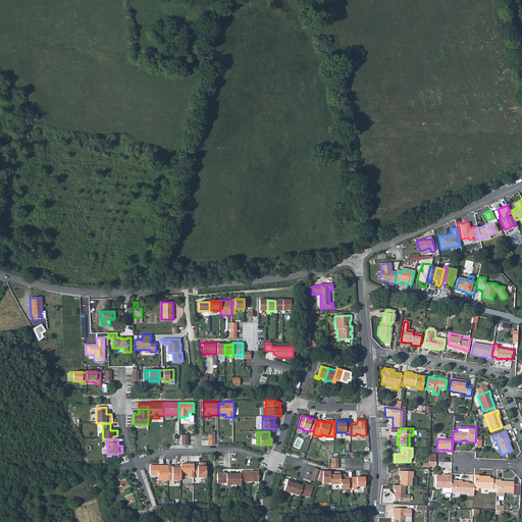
[(194,478),(194,465),(194,463),(189,463),(189,464),(180,464),(180,466),(180,473),(189,473),(189,478),(194,478)]
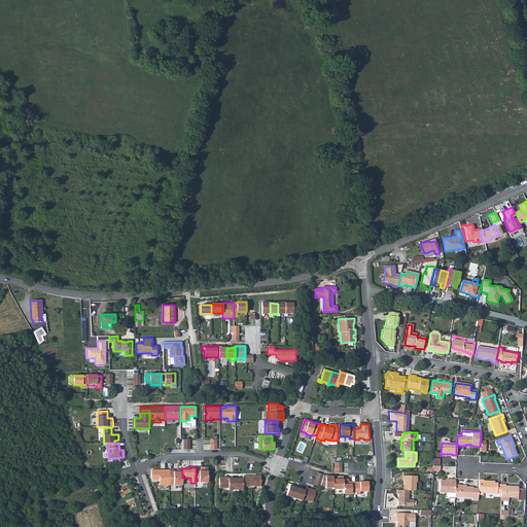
[(200,469),(196,469),(196,483),(208,483),(208,467),(202,467),(202,470),(200,470),(200,469)]
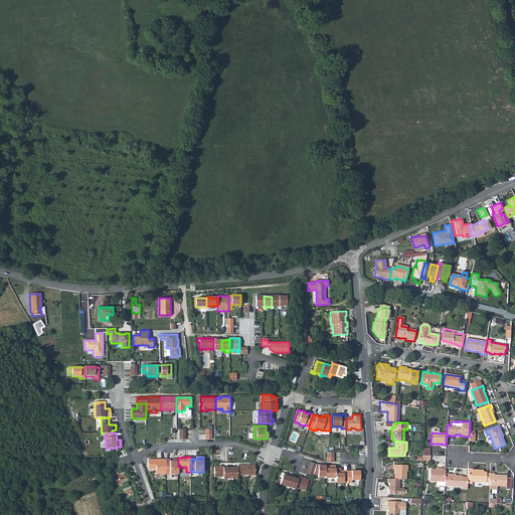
[(165,475),(166,460),(158,460),(156,460),(148,459),(148,467),(149,470),(156,470),(156,475),(165,475)]
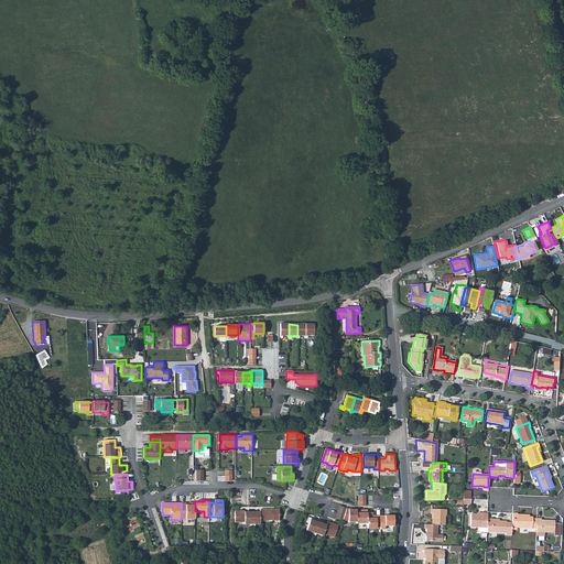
[(186,503),(182,503),(181,520),(195,520),(195,511),(195,503),(190,503),(190,505),(186,505),(186,503)]
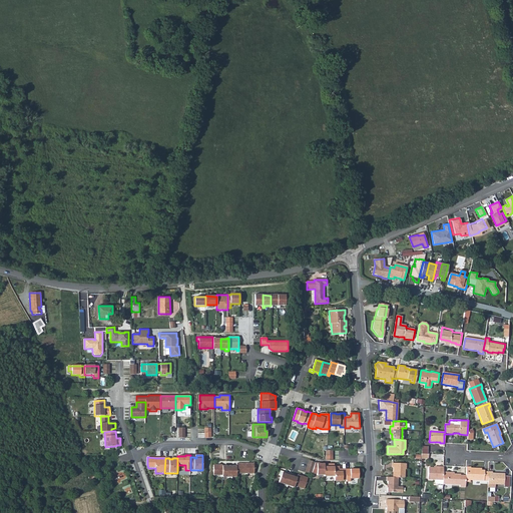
[(313,474),(316,463),(316,462),(309,460),(306,472),(313,474)]
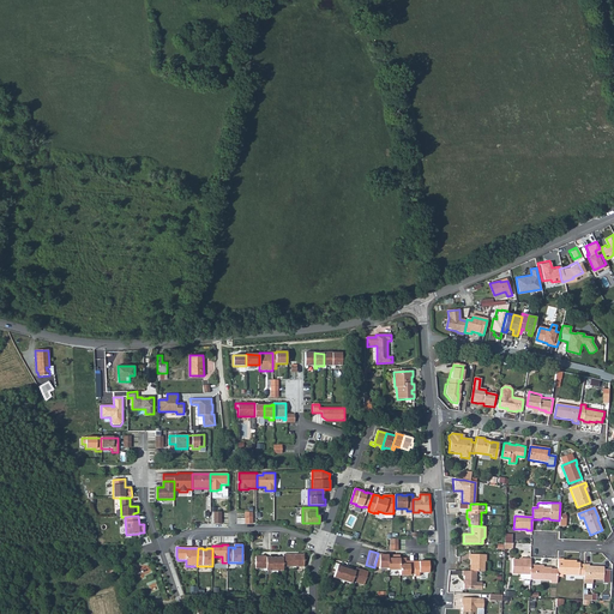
[(294,566),(294,554),(283,554),(283,558),(283,569),(287,569),(287,566),(294,566)]
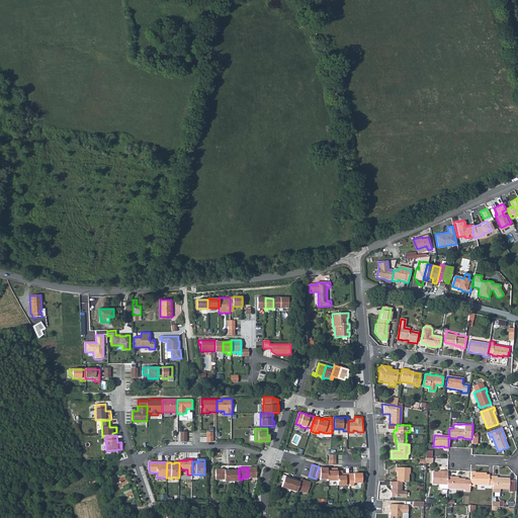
[(257,467),(248,467),(248,478),(248,480),(250,480),(250,478),(257,478),(257,467)]
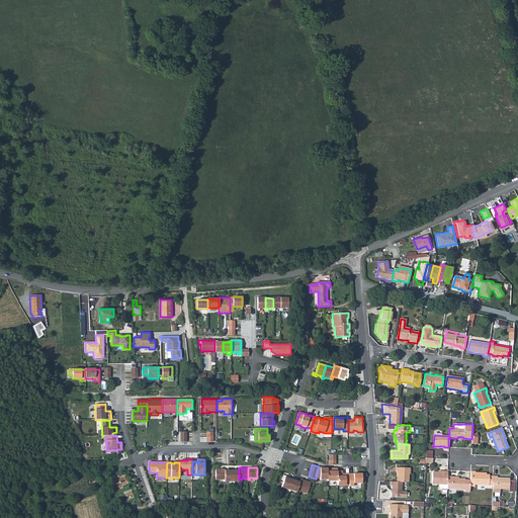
[(322,467),(319,467),(316,479),(321,479),(321,480),(328,480),(328,470),(328,468),(322,468),(322,467)]
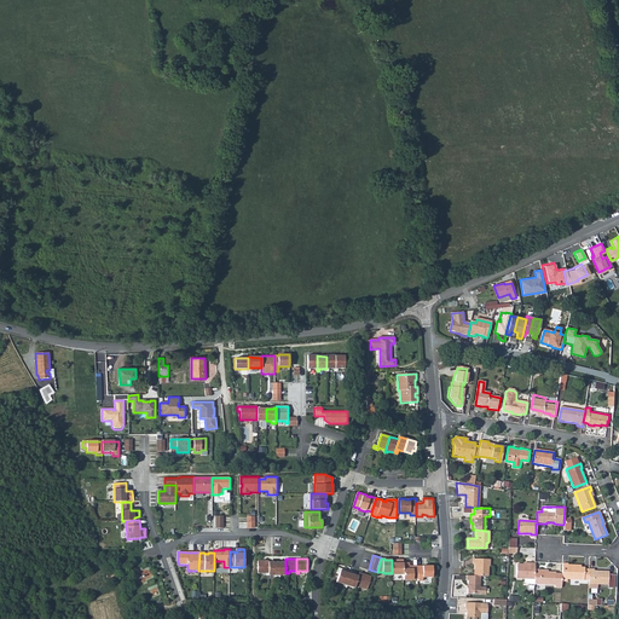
[(480,576),(487,576),(487,565),(489,565),(489,559),(473,559),(473,563),(474,563),(474,568),(475,568),(475,576),(480,576)]
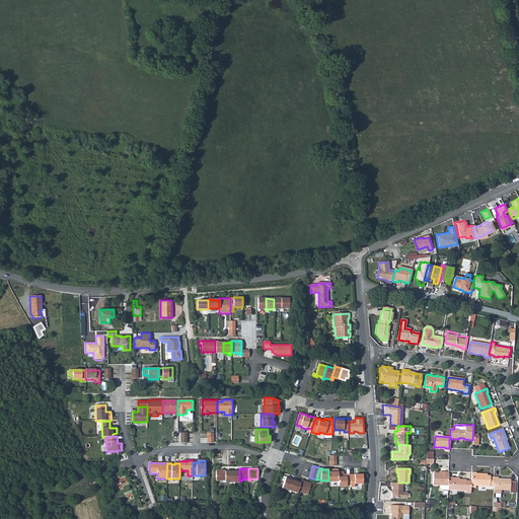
[(339,482),(339,471),(339,469),(332,469),(332,471),(328,471),(328,480),(328,482),(339,482)]
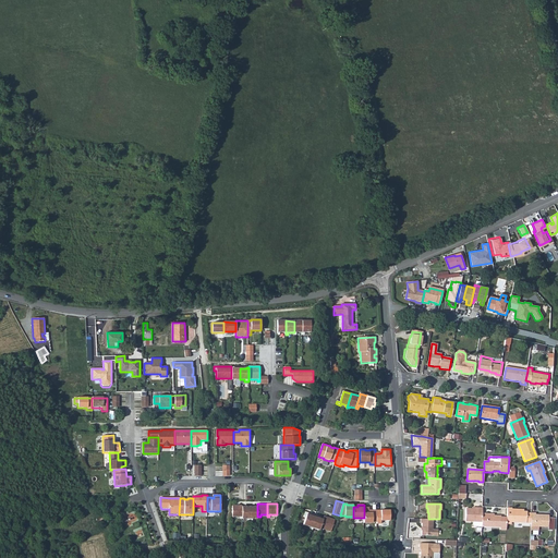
[(242,519),(242,507),(242,506),(232,506),(232,517),(240,517),(240,519),(242,519)]
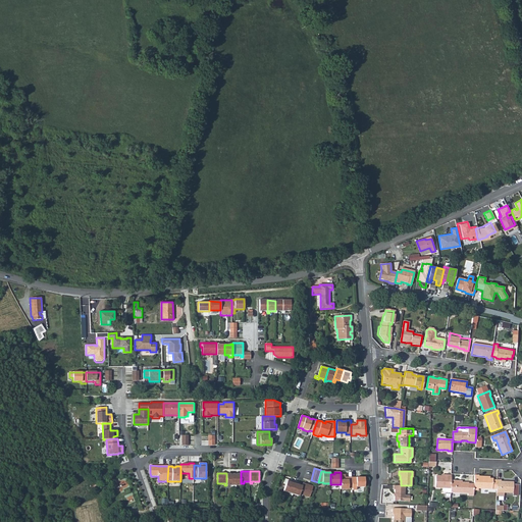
[(353,488),(353,477),(346,477),(346,474),(341,474),(341,484),(341,489),(349,489),(349,488),(353,488)]
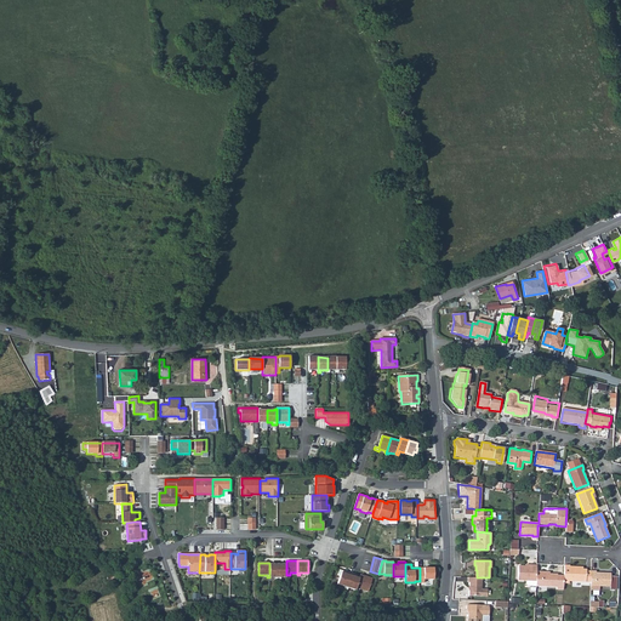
[(528,587),(535,587),(536,573),(536,565),(531,565),(531,567),(524,567),(518,567),(517,581),(527,581),(527,586),(528,587)]
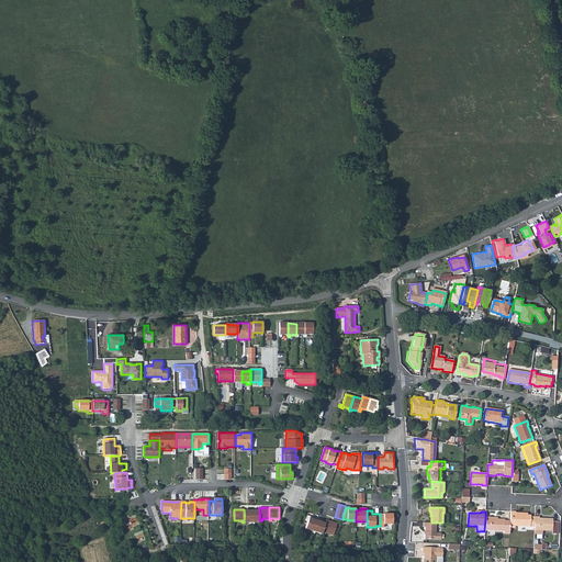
[(515,512),(509,512),(509,523),(508,529),(514,529),(514,527),(534,528),(535,518),(531,518),(531,516),(527,516),(525,516),(526,514),(515,514),(515,512)]
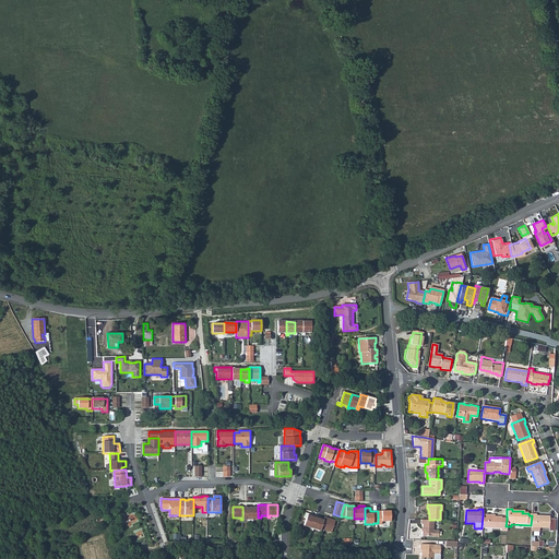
[(391,511),(378,511),(378,523),(378,525),(382,525),(382,522),(391,521),(391,511)]
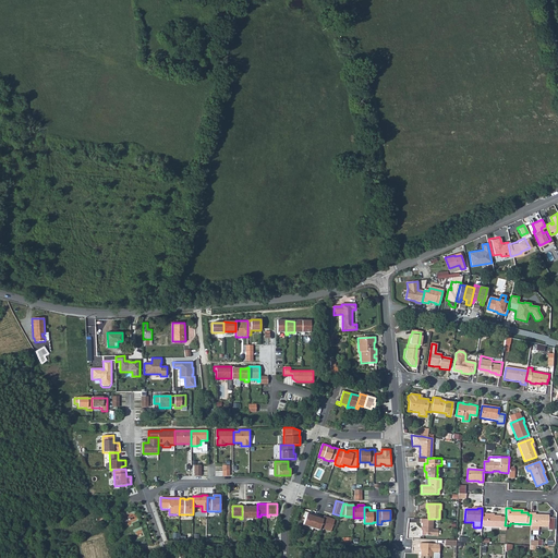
[(312,530),(315,517),(308,514),(308,513),(305,512),(304,517),(306,518),(304,525),(311,528),(310,530),(312,530)]
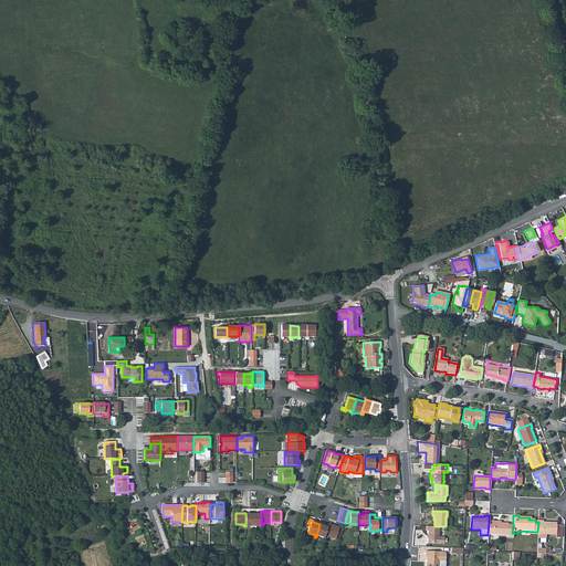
[(542,521),(538,521),(538,522),(537,532),(537,537),(545,538),(546,535),(556,535),(556,523),(542,522),(542,521)]
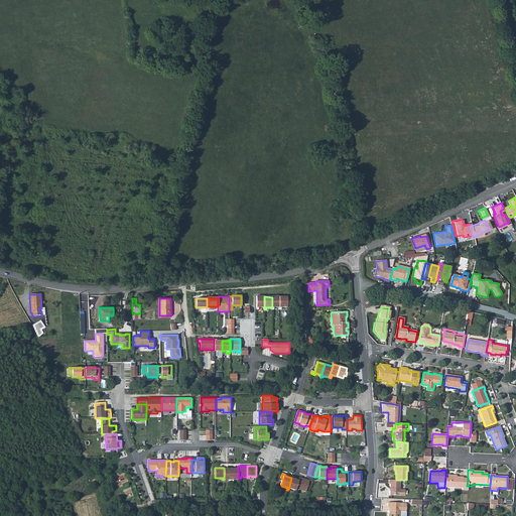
[(449,476),(445,476),(444,488),(444,489),(462,489),(462,491),(467,491),(467,486),(468,480),(463,480),(463,478),(457,478),(449,478),(449,476)]
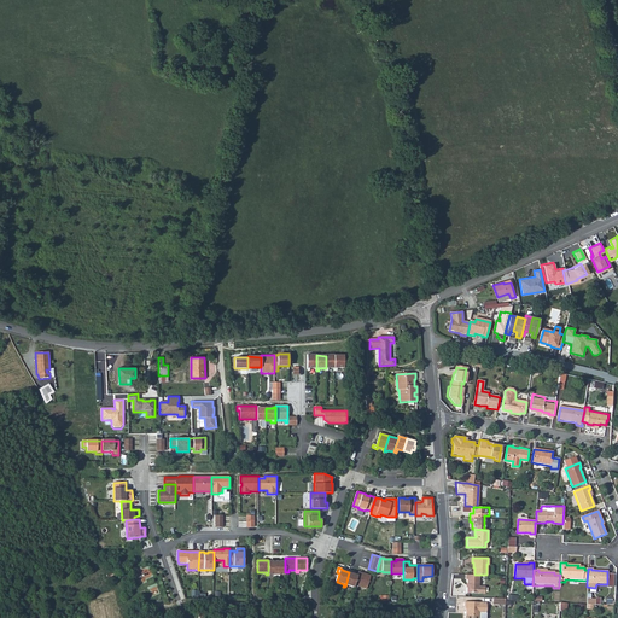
[(355,588),(359,576),(349,572),(345,587),(347,588),(347,586),(355,588)]
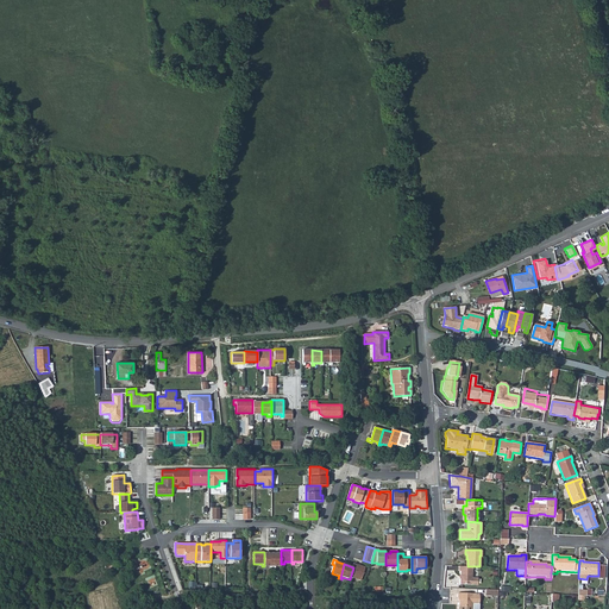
[(353,567),(350,579),(352,581),(353,578),(362,581),(366,567),(355,564),(353,567)]
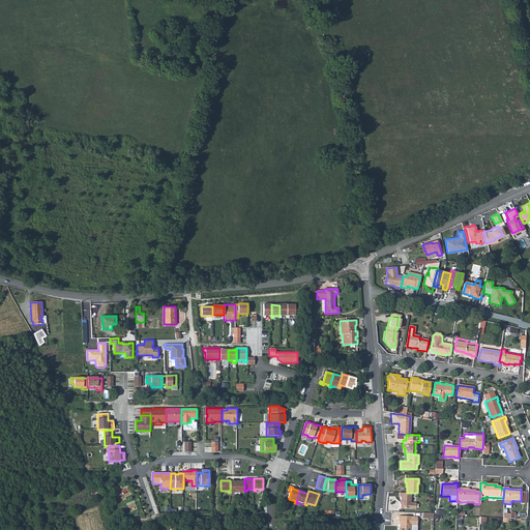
[(407,493),(400,493),(399,497),(401,497),(401,508),(411,508),(415,508),(416,503),(411,502),(411,493),(407,493)]
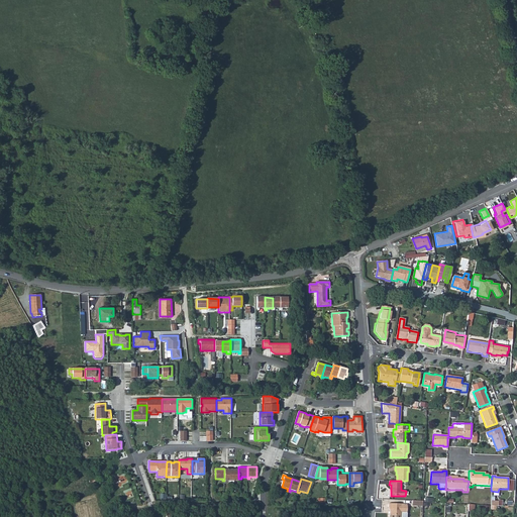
[(406,512),(407,504),(389,503),(389,508),(390,508),(390,514),(401,514),(401,512),(406,512)]
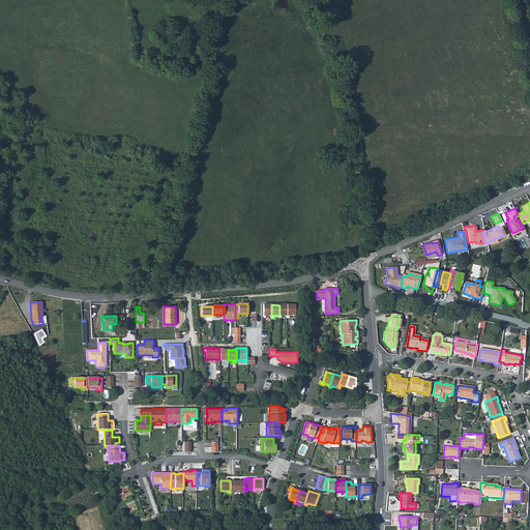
All buildings are outlined.
